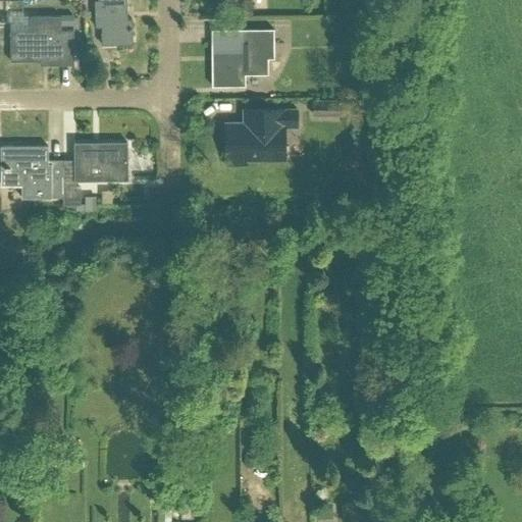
[(95,0),(97,25),(101,25),(102,45),(134,44),(133,18),(128,18),(127,0),(95,0)]
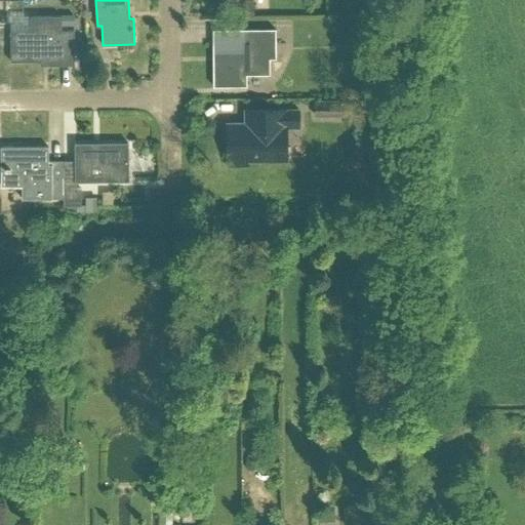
[(32,30),(10,30),(11,62),(47,62),(48,65),(75,65),(75,30),(62,30),(62,14),(31,15),(32,30)]
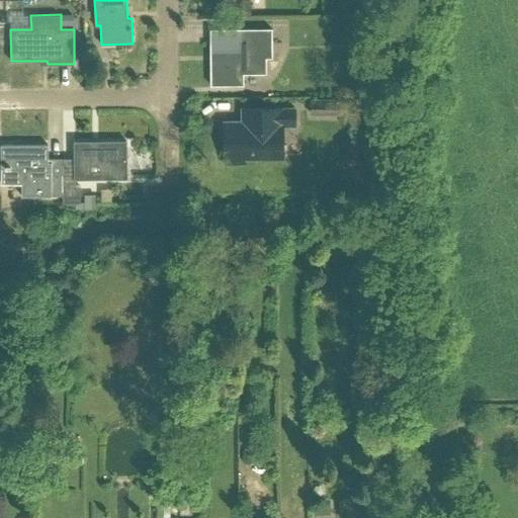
[(271,26),(257,26),(209,27),(209,84),(243,84),(243,72),(266,72),(265,56),(271,56),(271,26)]
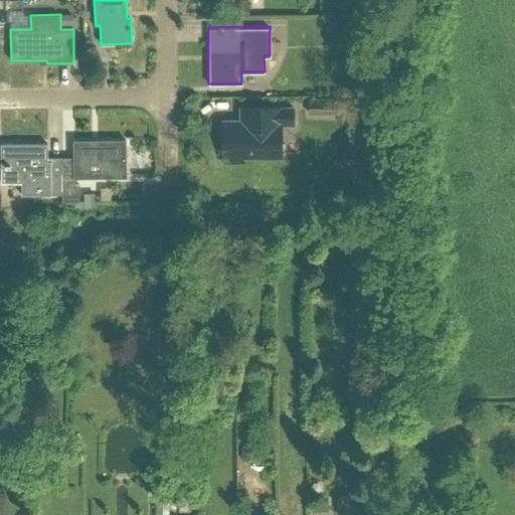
[(309,113),(337,113),(337,98),(308,98),(309,113)]
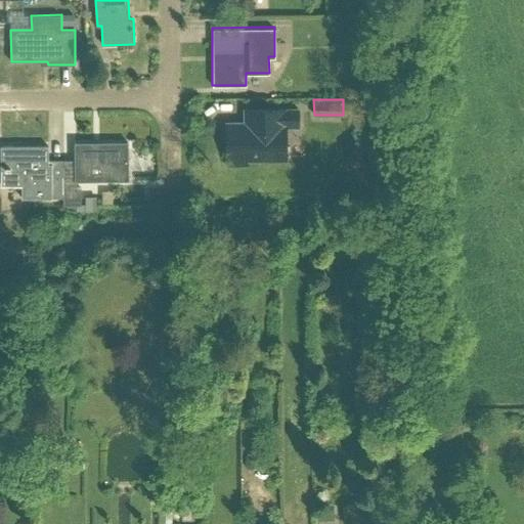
[(298,110),(250,111),(250,123),(224,124),(225,168),(249,167),(249,160),(287,159),(286,126),(298,126),(298,110)]
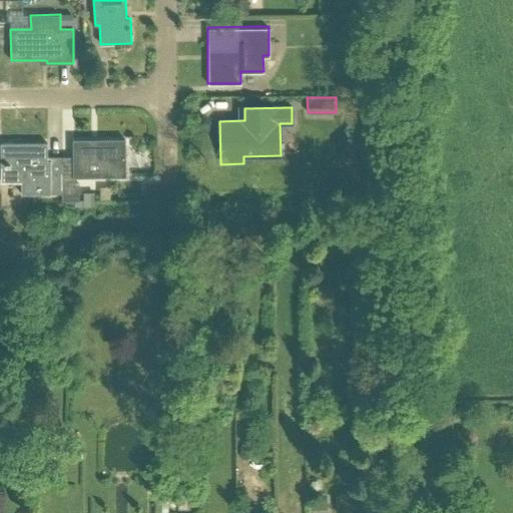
[(127,139),(75,140),(75,161),(63,162),(63,195),(64,202),(81,202),(80,183),(76,183),(76,176),(128,175),(127,139)]
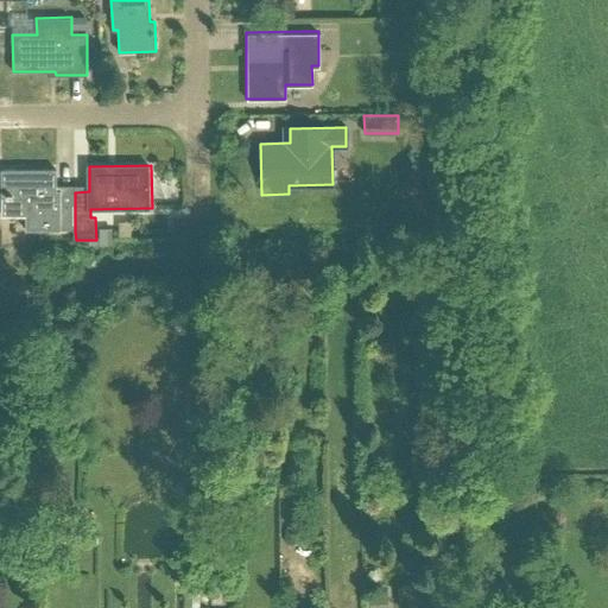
[(57,171),(1,172),(2,216),(26,216),(26,233),(75,232),(75,192),(57,192),(57,171)]
